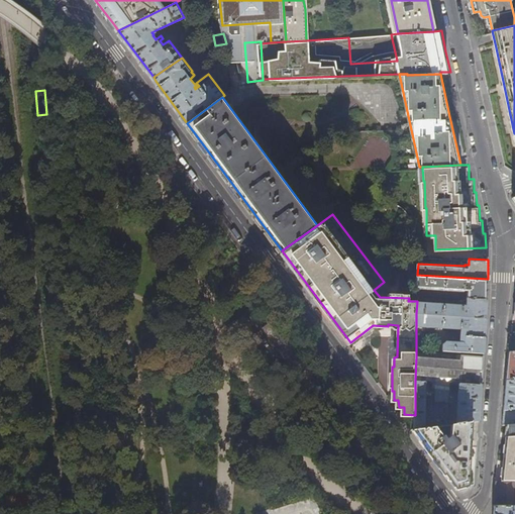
[(488,285),(488,279),(417,275),(417,287),(465,290),(466,288),(469,288),(469,297),(488,297),(488,285)]
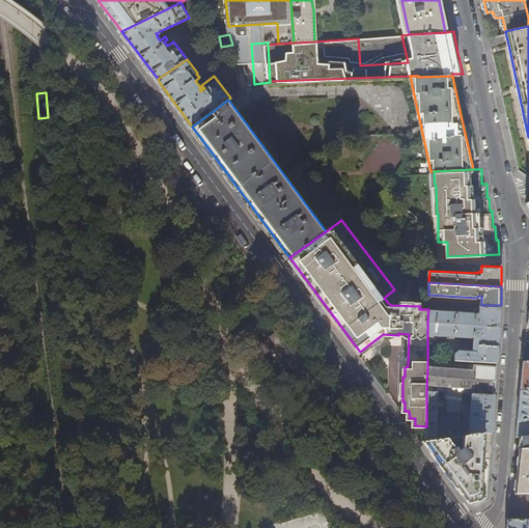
[(501,316),(501,309),(501,305),(481,305),(480,313),(477,313),(477,311),(428,309),(427,322),(500,325),(501,316)]
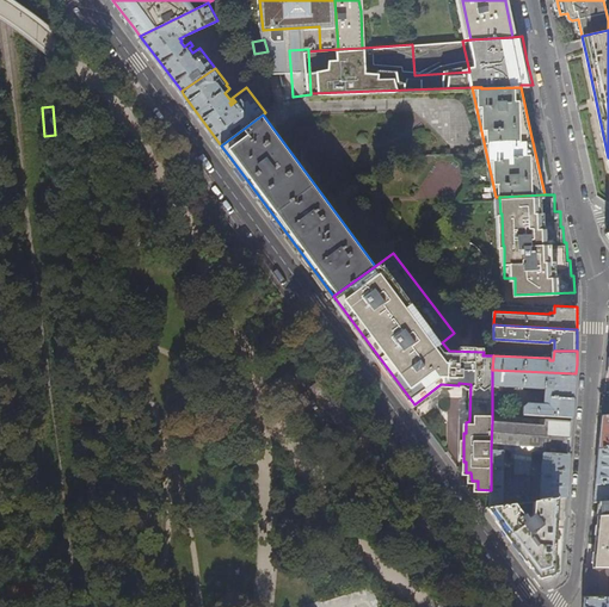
[(576,382),(576,373),(492,370),(492,384),(552,386),(551,406),(549,407),(546,407),(547,403),(529,402),(526,406),(524,413),(573,415),(574,398),(576,382)]
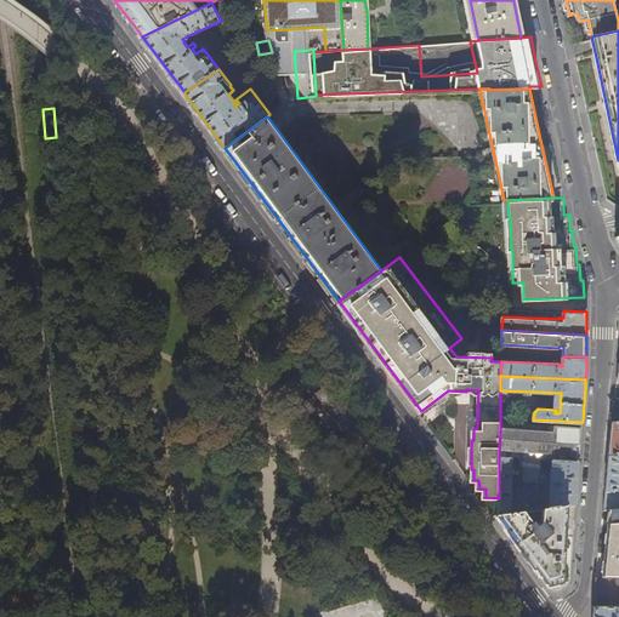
[(581,443),(583,426),(563,424),(563,430),(500,428),(499,456),(511,456),(523,457),(541,457),(552,458),(580,458),(581,443)]
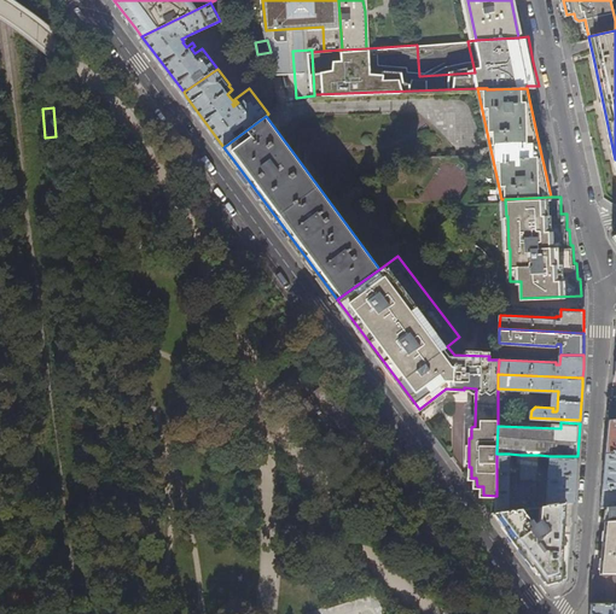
[(408,455),(400,443),(400,444),(393,449),(401,460),(407,455),(408,455)]
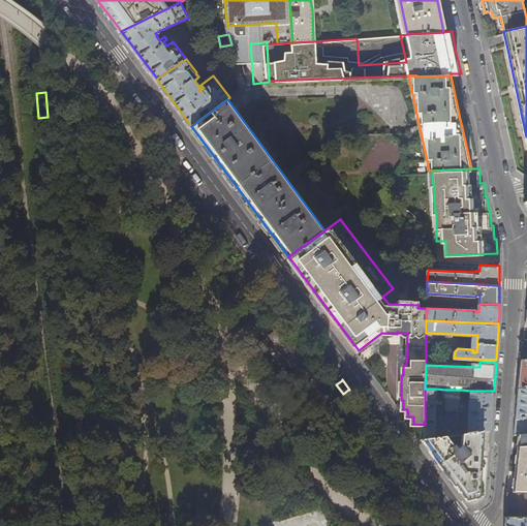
[(526,384),(520,387),(518,401),(517,416),(526,414),(526,384)]
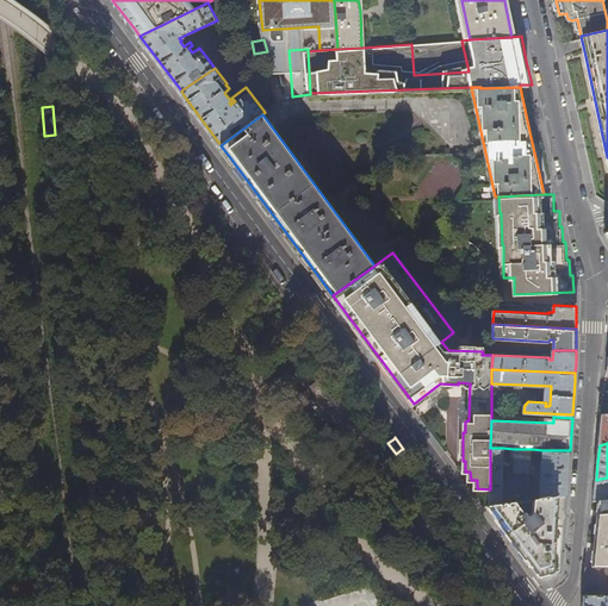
[(528,493),(529,474),(503,479),(503,475),(506,474),(506,472),(503,472),(502,448),(490,448),(490,489),(490,504),(515,500),(533,498),(533,493),(528,493)]
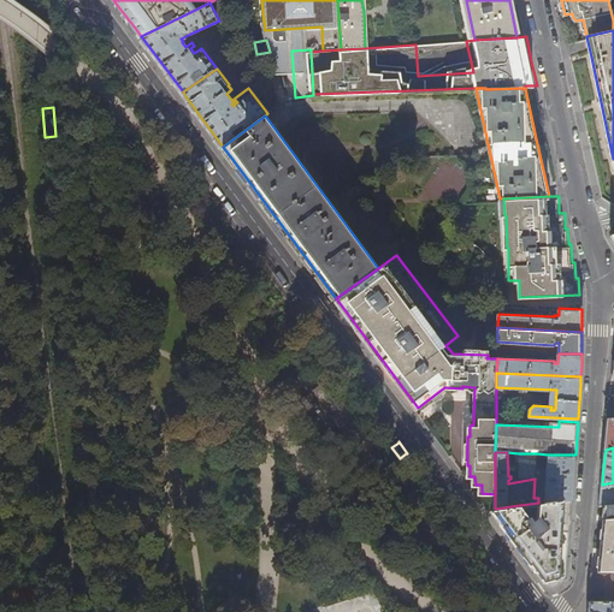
[(535,474),(537,453),(519,453),(520,476),(535,474)]
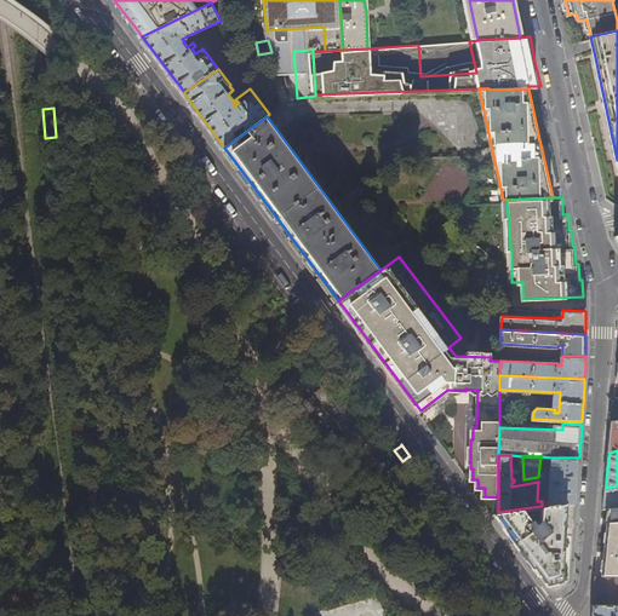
[(578,478),(579,458),(551,458),(549,505),(567,502),(576,501),(578,478)]
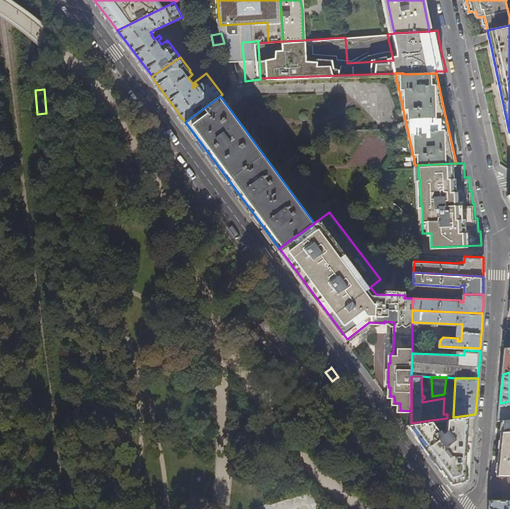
[(288,392),(281,396),(284,400),(283,402),(285,404),(286,405),(286,404),(289,408),(296,403),(288,392)]
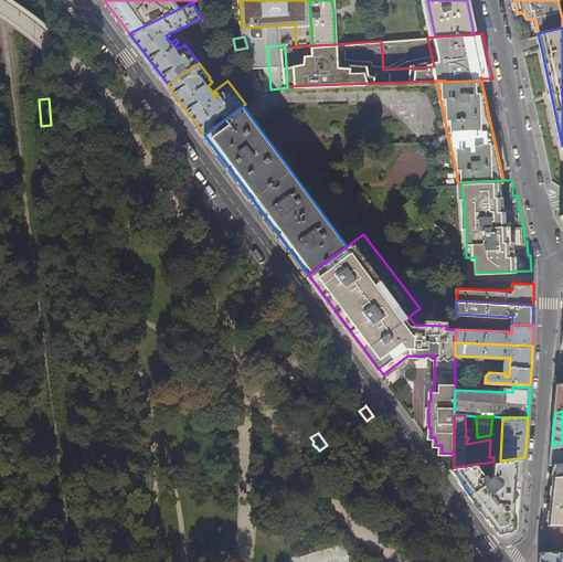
[(562,443),(552,445),(551,455),(550,462),(562,459),(562,443)]
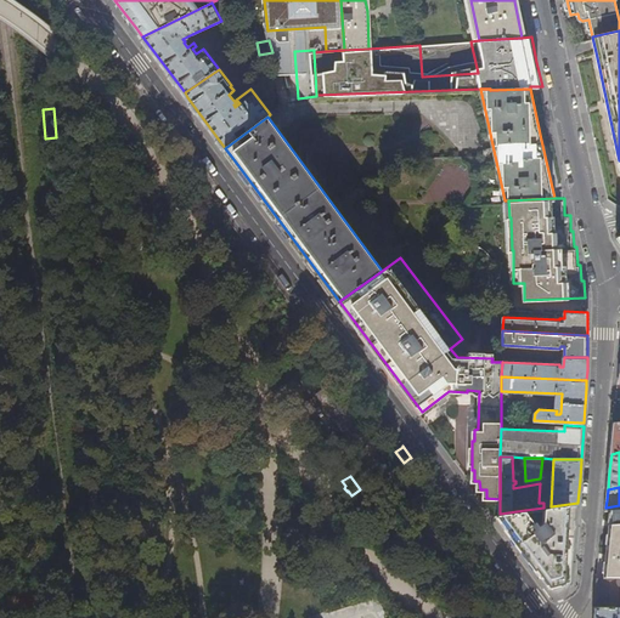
[(568,528),(569,504),(551,506),(545,508),(544,516),(534,516),(531,519),(525,510),(500,514),(499,514),(522,546),(551,585),(565,582),(568,528)]
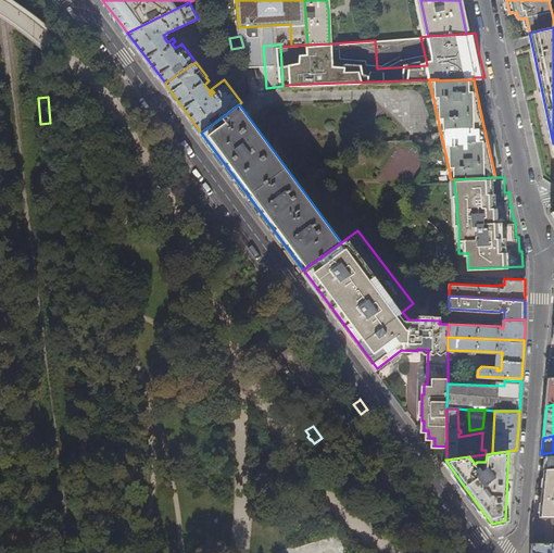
[(553,452),(541,454),(541,463),(540,467),(553,466),(553,452)]
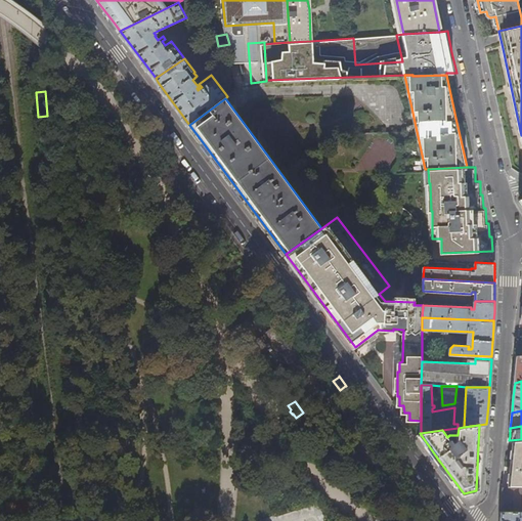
[(521,439),(509,440),(507,463),(506,475),(521,475),(521,439)]
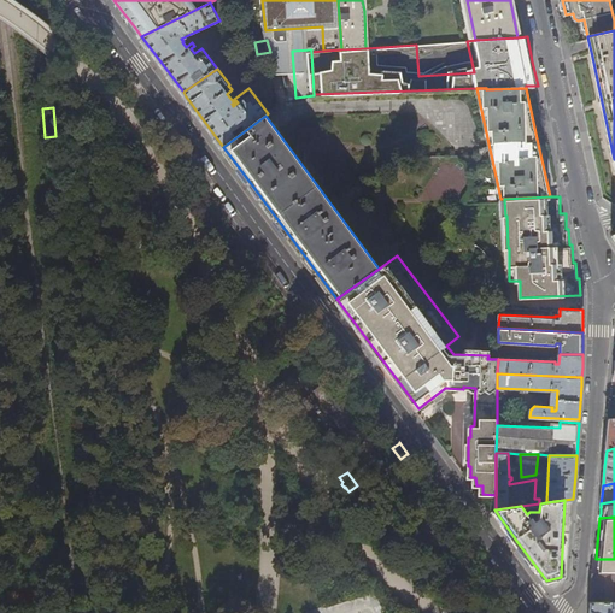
[(614,570),(595,571),(593,578),(591,599),(614,599),(614,570)]
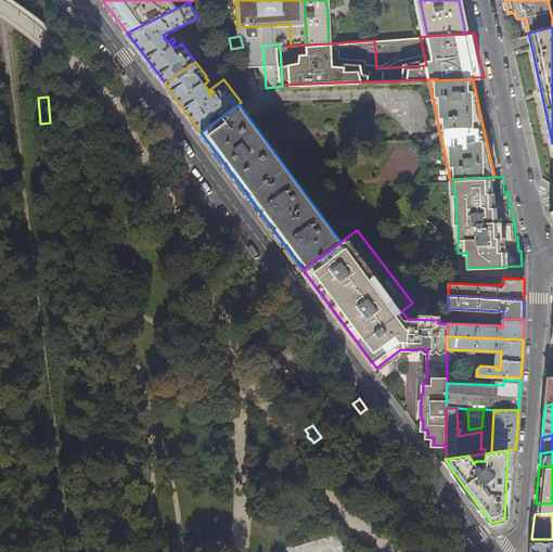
[(551,551),(552,544),(552,539),(531,539),(530,551),(551,551)]
